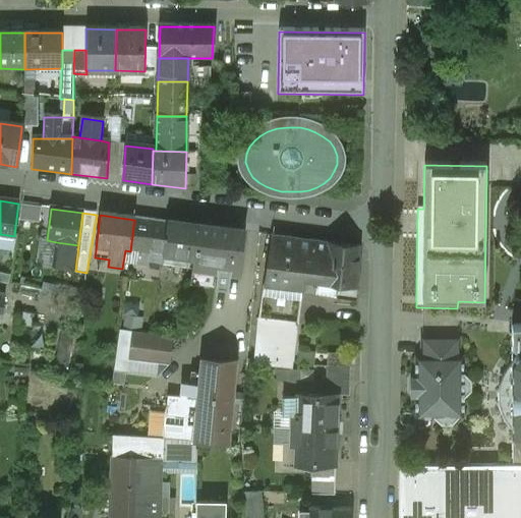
[(168,224),(134,220),(130,251),(137,252),(163,256),(168,224)]
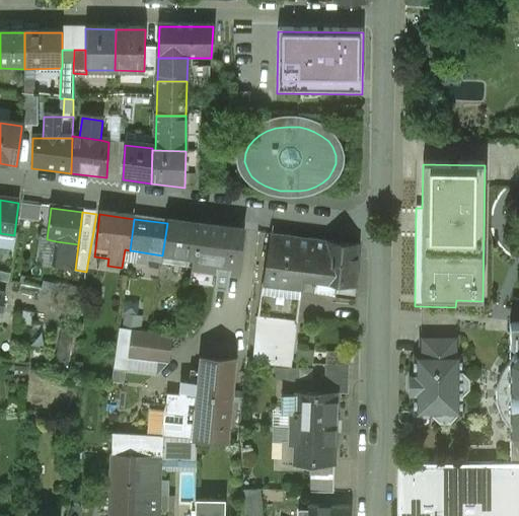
[(198,227),(167,223),(162,255),(161,264),(161,265),(188,269),(190,259),(194,260),(198,227)]
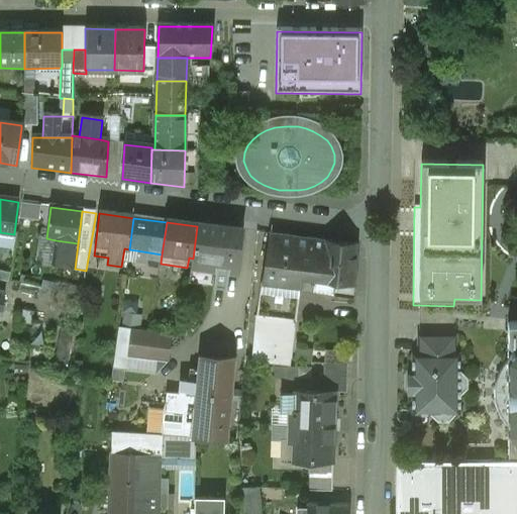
[(242,232),(197,226),(193,259),(191,269),(236,275),(242,232)]
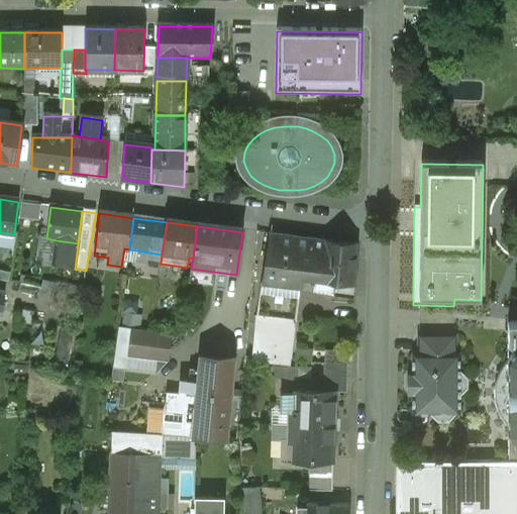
[(14,234),(0,232),(0,248),(13,250),(16,234),(14,233),(14,234)]
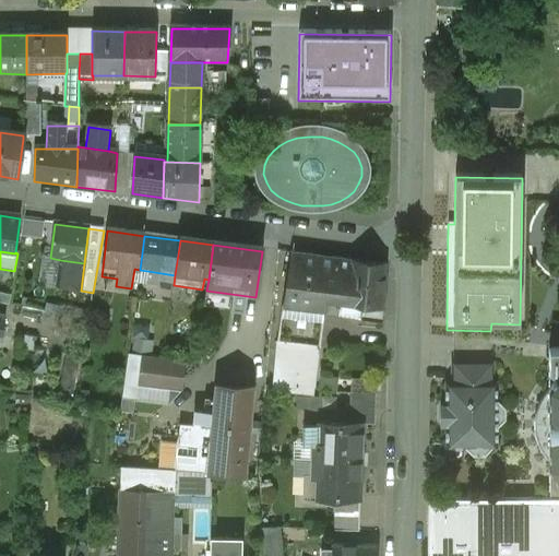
[(293,256),(278,253),(276,279),(288,281),(293,256)]
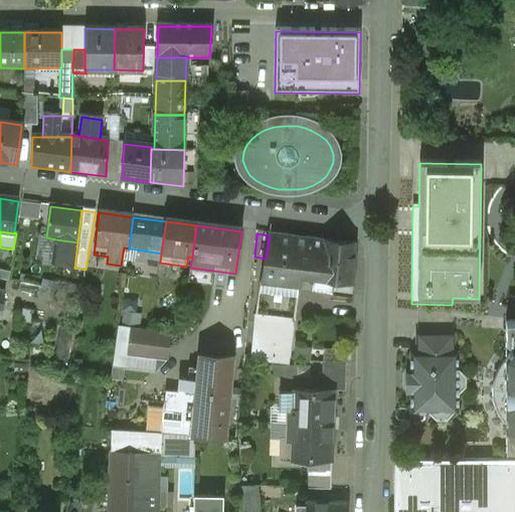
[(323,242),(270,235),(266,259),(262,284),(256,320),(253,360),(254,360),(290,360),(299,293),(328,295),(329,283),(317,282),(323,242)]
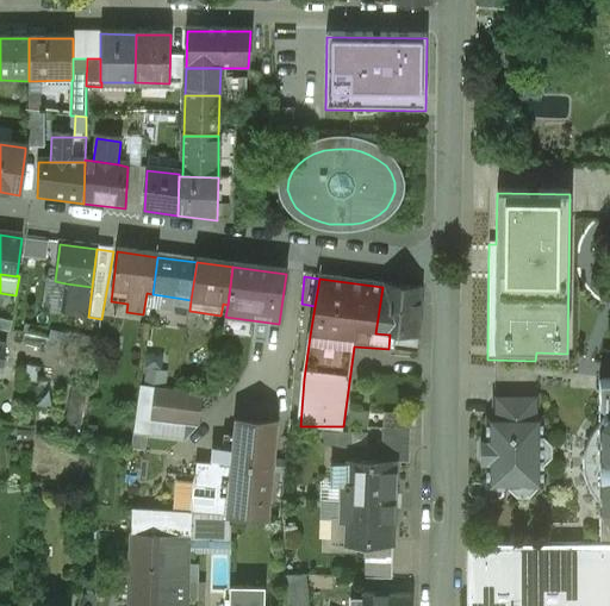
[(92,287),(66,283),(62,314),(88,317),(92,287)]
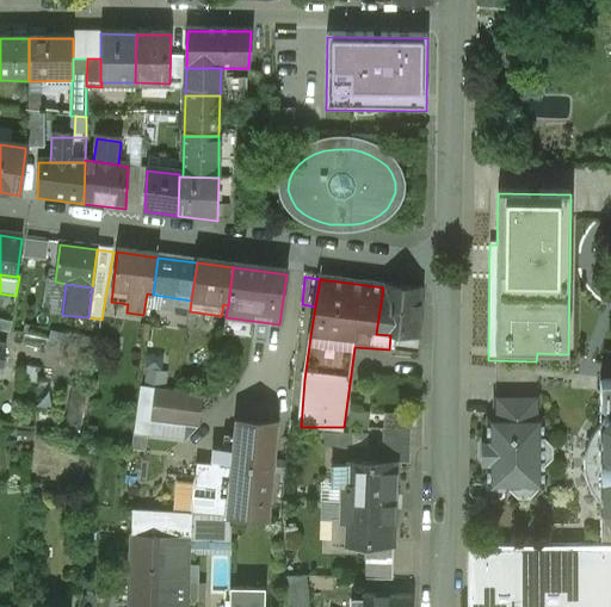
[(421,292),(383,287),(376,334),(390,335),(420,339),(421,292)]
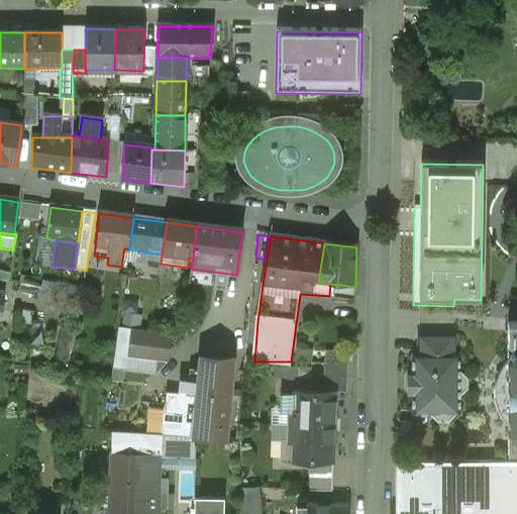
[(162,254),(136,250),(135,253),(134,253),(133,262),(146,264),(147,261),(161,263),(162,254)]
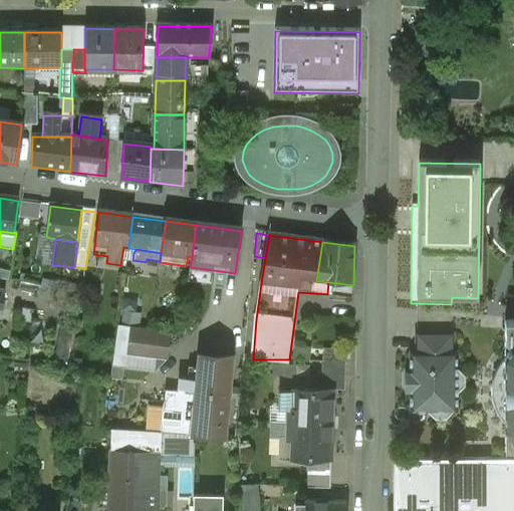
[(254,256),(243,363),(254,363),(254,359),(253,359),(256,319),(261,283),(265,258),(254,256)]
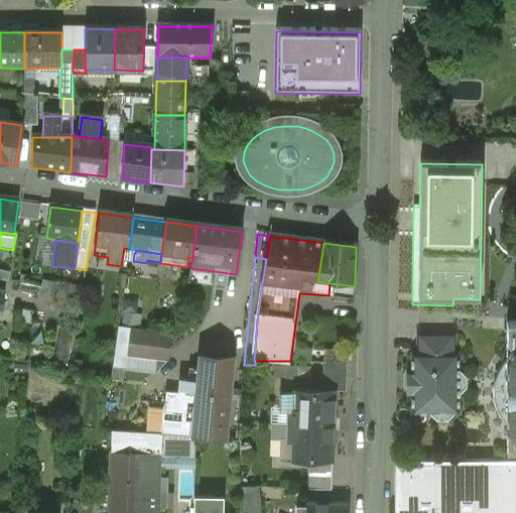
[(355,286),(330,283),(329,295),(329,296),(334,296),(334,298),(355,300),(355,286)]
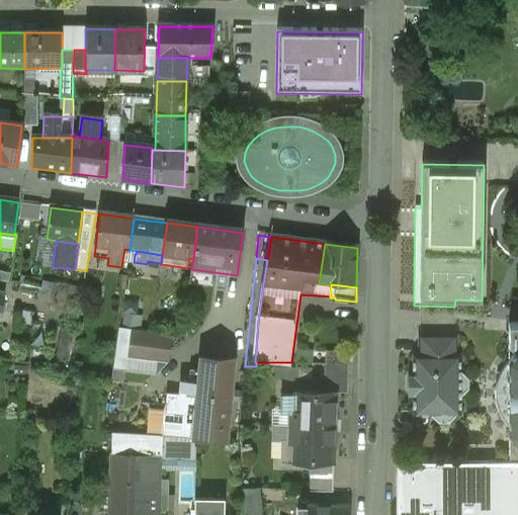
[(127,315),(127,327),(141,328),(142,316),(127,315)]
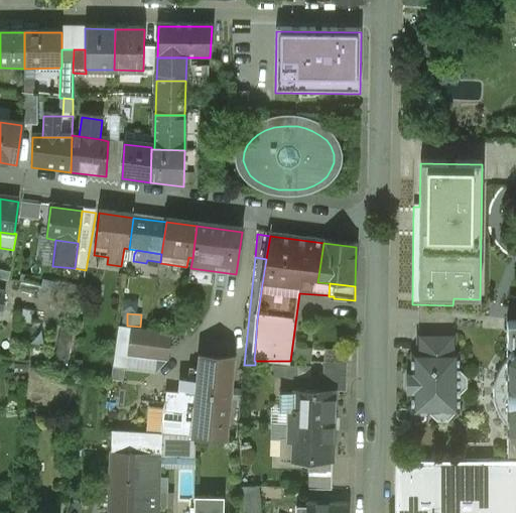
[(515,324),(507,325),(507,341),(515,340),(515,324)]
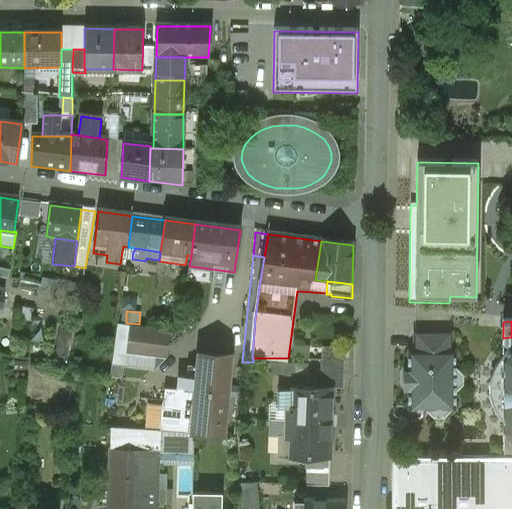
[(169,335),(131,330),(128,357),(166,362),(169,335)]
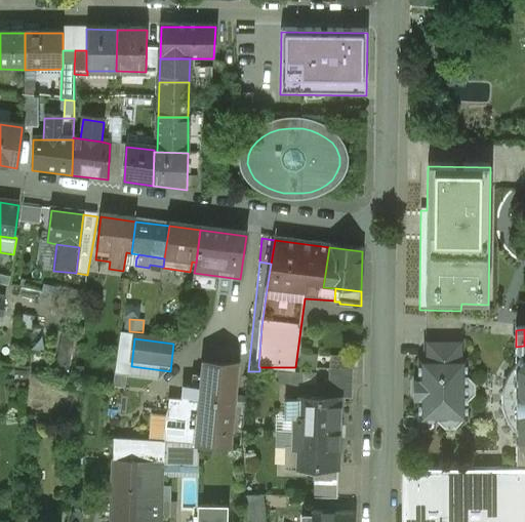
[(461,345),(427,345),(427,364),(461,364),(461,345)]
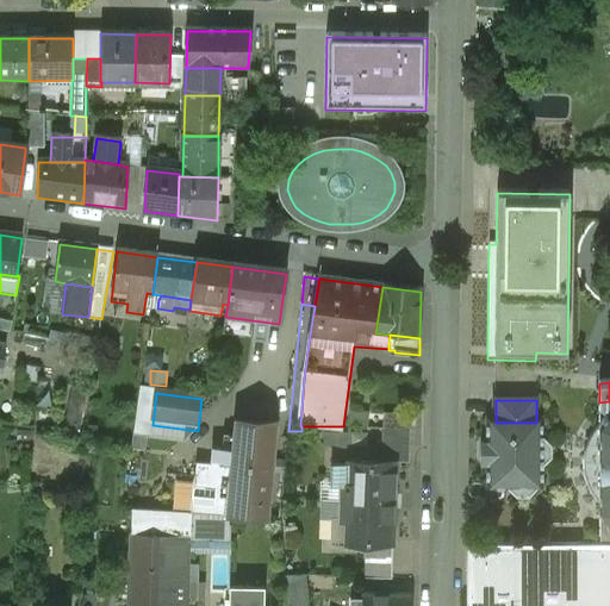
[(609,401),(599,403),(599,428),(596,432),(591,438),(587,444),(585,450),(584,456),(584,462),(583,468),(584,474),(584,478),(585,481),(586,485),(587,488),(590,492),(592,497),(595,500),(599,506),(601,545),(609,545),(609,401)]
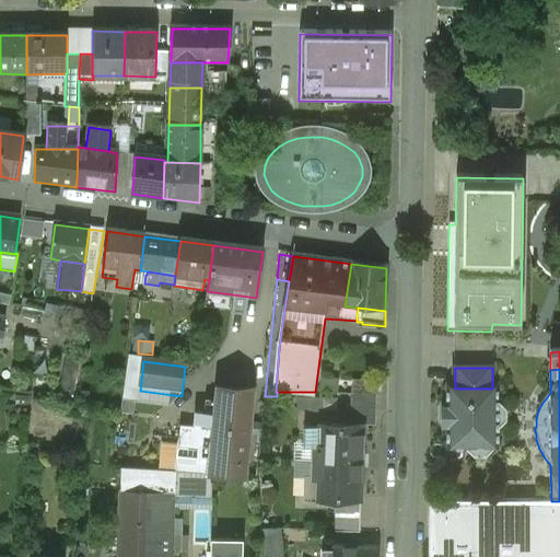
[(220,387),(216,387),(212,424),(200,424),(195,428),(181,427),(175,474),(174,495),(174,499),(211,500),(213,477),(246,479),(255,389),(251,389),(252,380),(246,373),(225,372),(220,379),(220,387)]
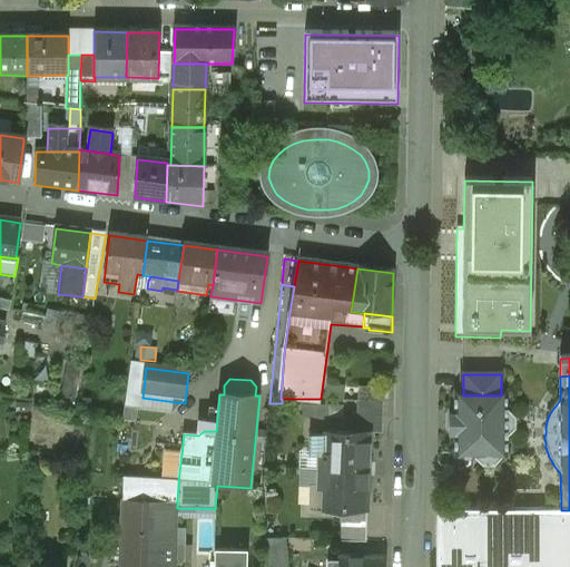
[(463,396),(459,397),(459,456),(479,456),(479,459),(484,465),(492,465),(499,459),(499,456),(503,456),(503,436),(505,436),(512,430),(512,422),(505,416),(502,416),(502,396),(501,396),(463,396)]
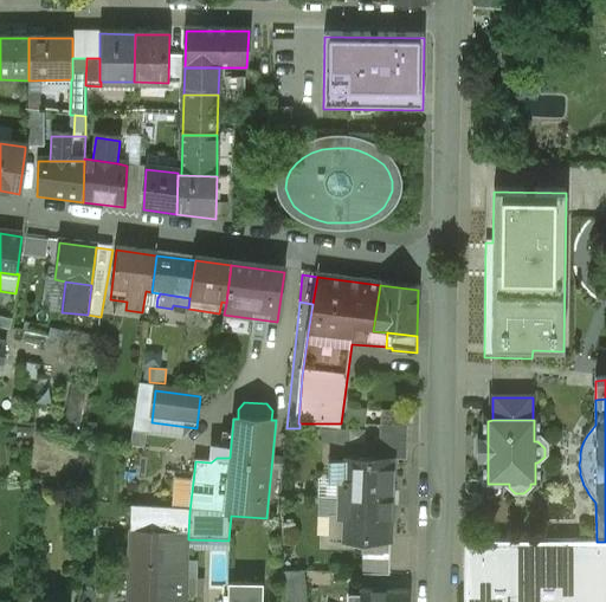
[(394,463),(347,459),(347,466),(333,466),(331,483),(337,483),(336,502),(393,503),(394,463)]
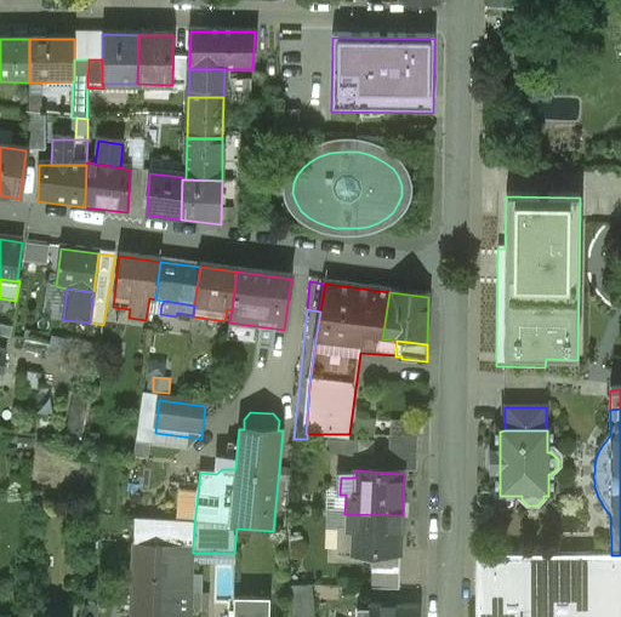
[(298,513),(286,513),(285,531),(298,532),(298,513)]
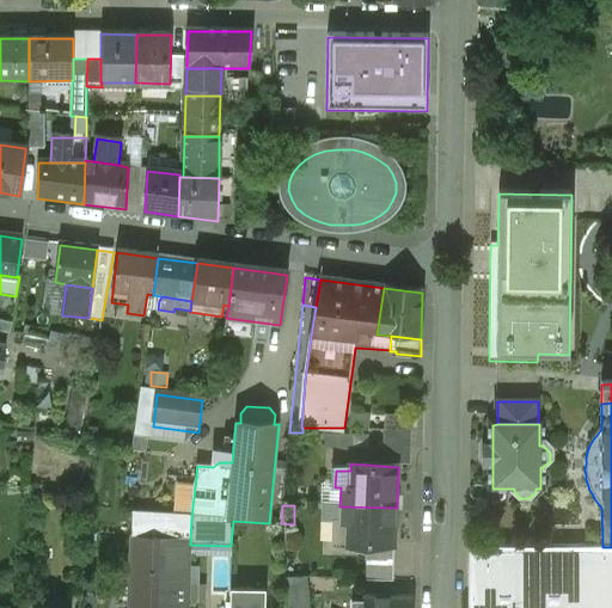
[(397,508),(340,507),(340,519),(334,519),(332,541),(348,542),(347,547),(368,548),(396,548),(397,508)]
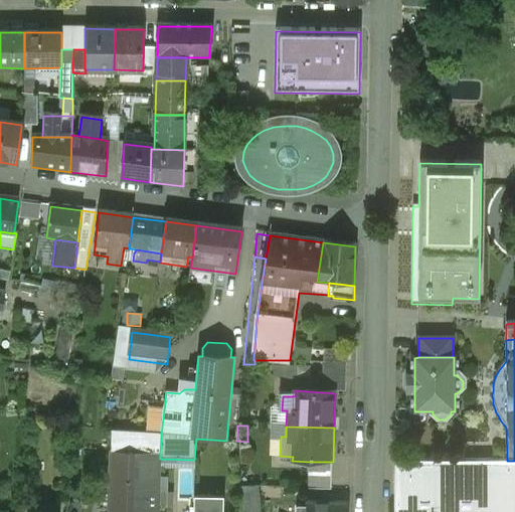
[(160,455),(111,455),(108,511),(158,511),(160,459),(160,455)]
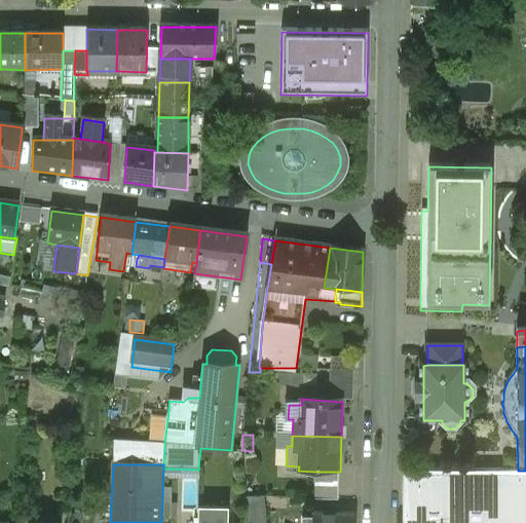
[(525,522),(525,471),(518,471),(429,472),(404,472),(403,472),(403,473),(402,522),(525,522)]
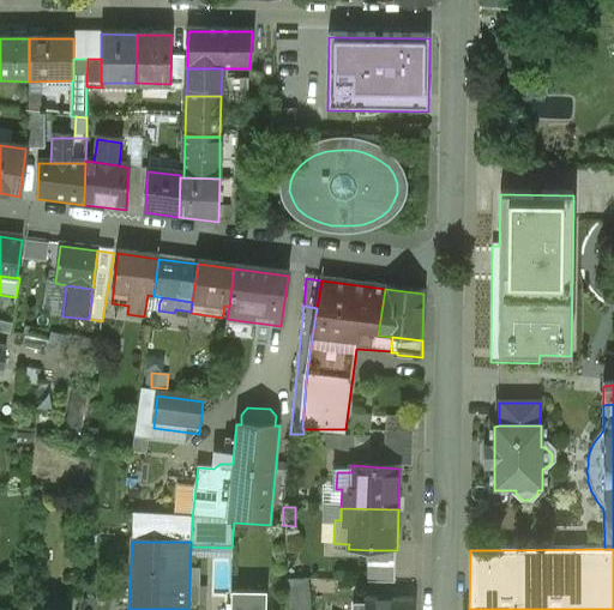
[(397,550),(369,550),(368,585),(396,586),(397,550)]
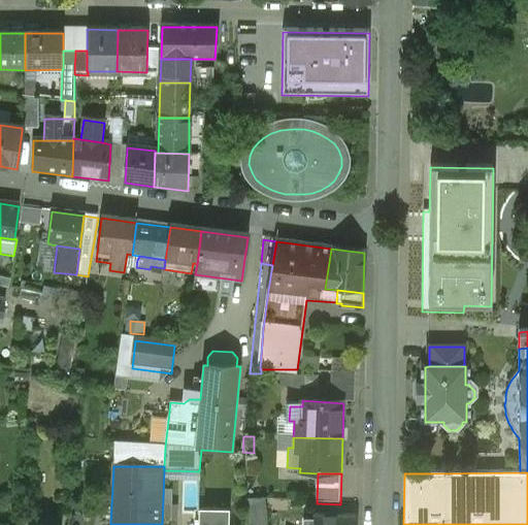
[(265,524),(264,501),(245,501),(248,524),(265,524)]
